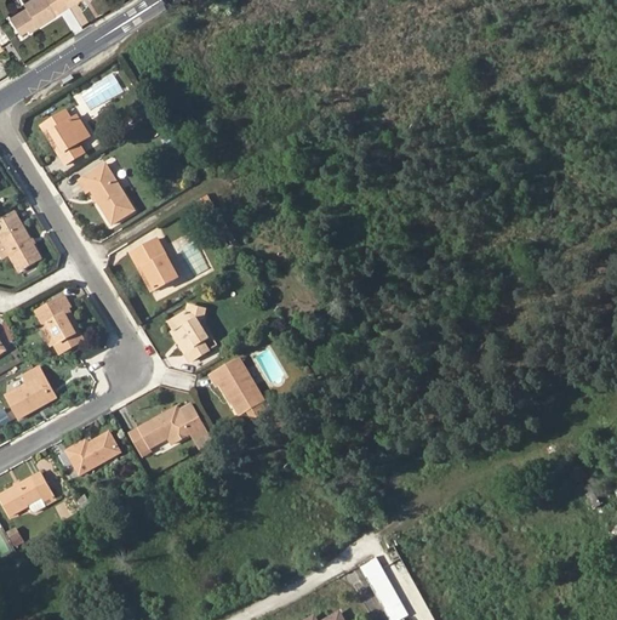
[(23,30),(26,34),(67,7),(62,0),(28,0),(21,5),(23,10),(7,20),(17,34),(23,30)]
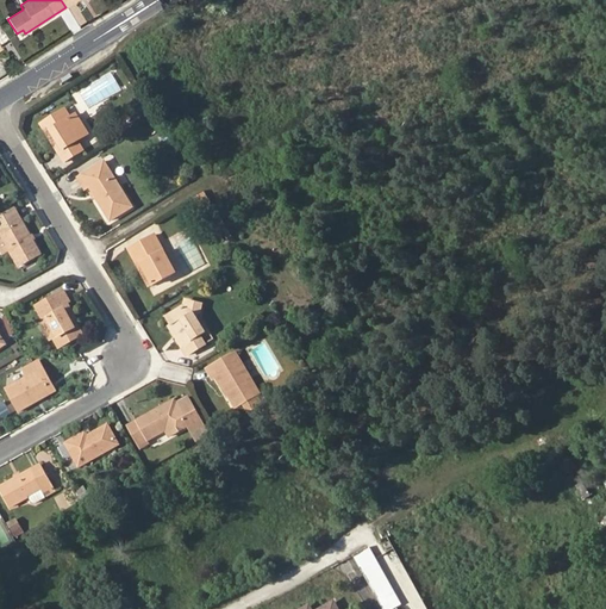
[(42,124),(51,138),(56,136),(63,148),(58,151),(64,161),(83,149),(77,141),(88,134),(76,113),(70,117),(66,110),(42,124)]
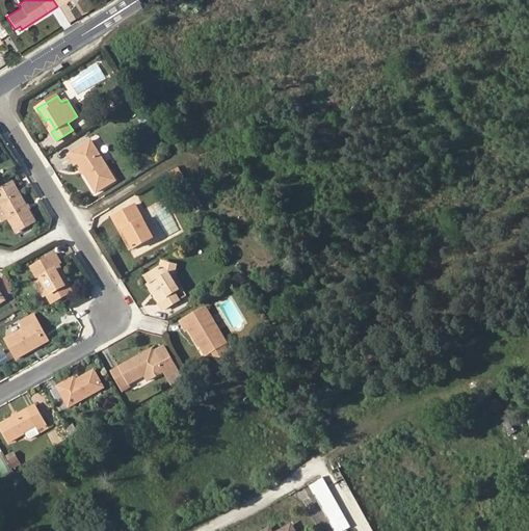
[(49,118),(45,121),(51,132),(55,129),(49,118)]
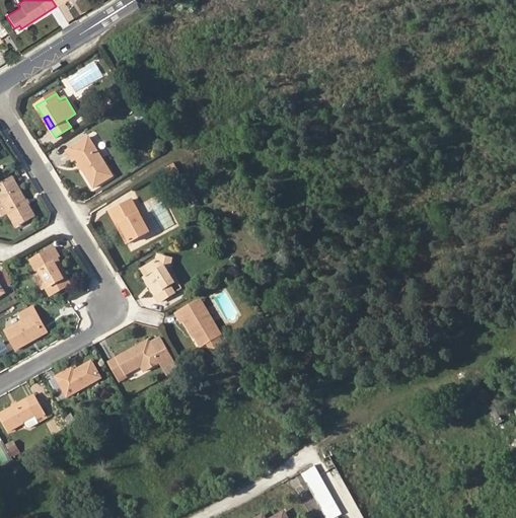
[(76,158),(79,162),(81,165),(93,187),(113,174),(89,136),(66,150),(72,160),(76,158)]
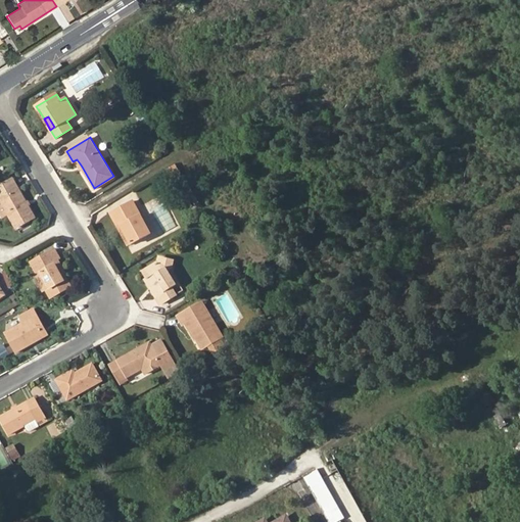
[(0,199),(15,227),(34,216),(12,179),(0,185),(0,199)]
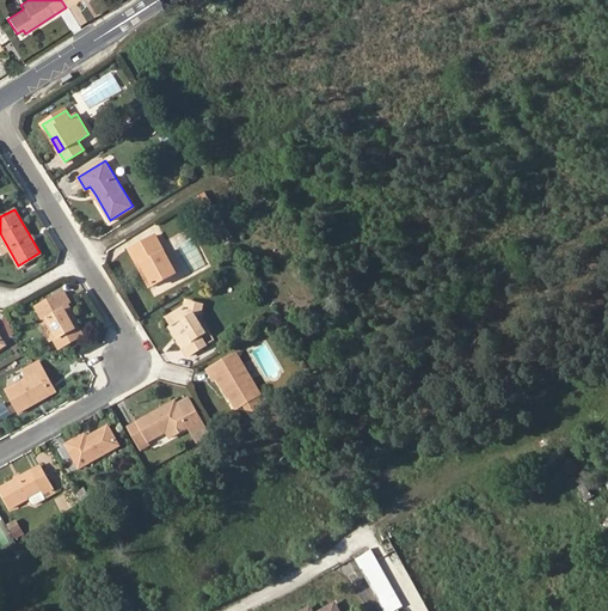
[(129,250),(140,267),(142,266),(154,285),(177,272),(155,233),(129,250)]
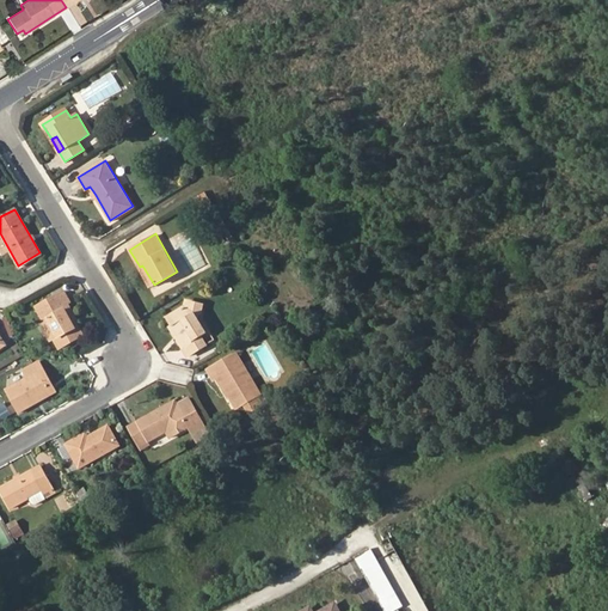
[(142,266),(140,267),(152,287),(154,285),(142,266)]
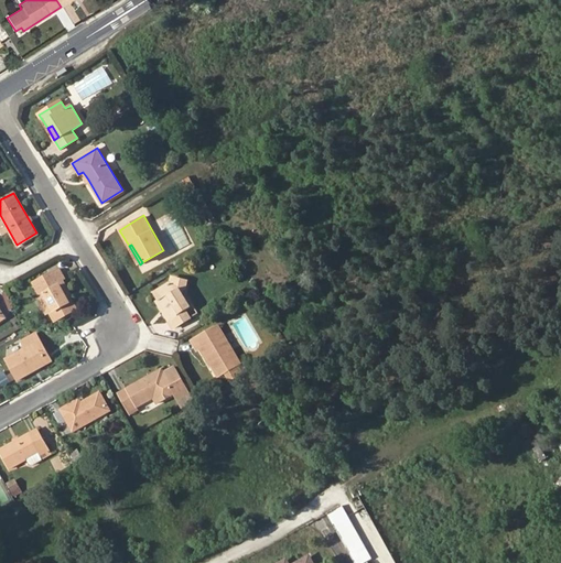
[(33,281),(41,294),(50,310),(54,320),(76,307),(69,296),(61,279),(63,278),(64,278),(58,267),(33,281)]
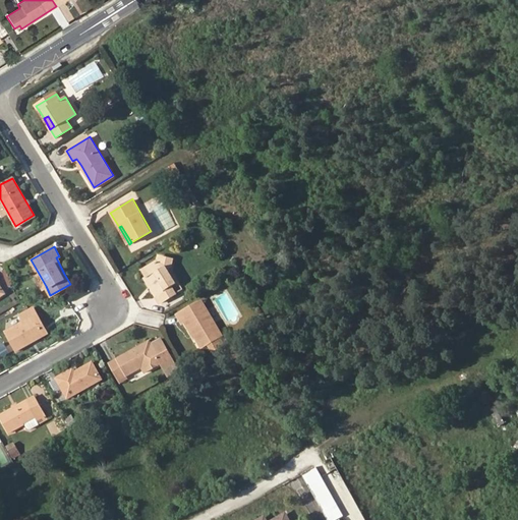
[(146,277),(151,284),(152,283),(153,285),(161,301),(176,292),(172,285),(176,282),(169,270),(172,258),(160,255),(158,258),(144,268),(148,276),(146,277)]
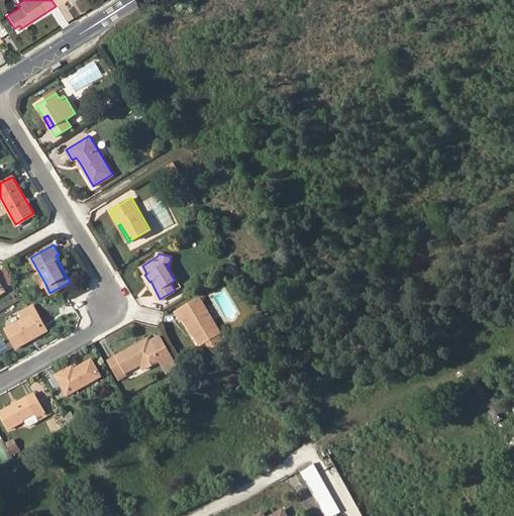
[(67,270),(58,254),(56,255),(64,272),(67,270)]
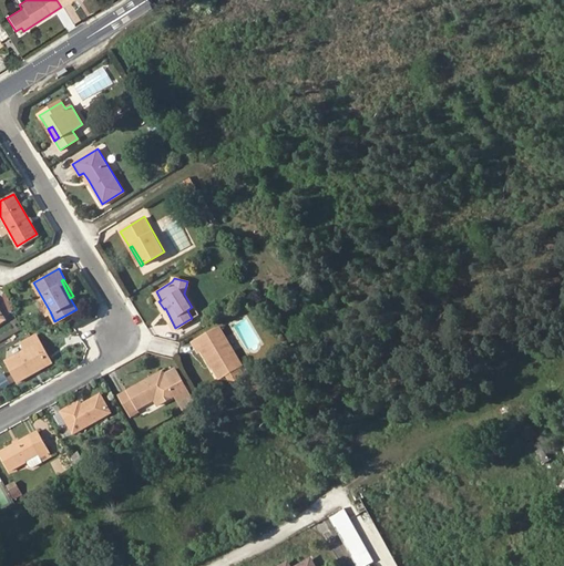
[(50,311),(41,296),(37,299),(44,314),(50,311)]
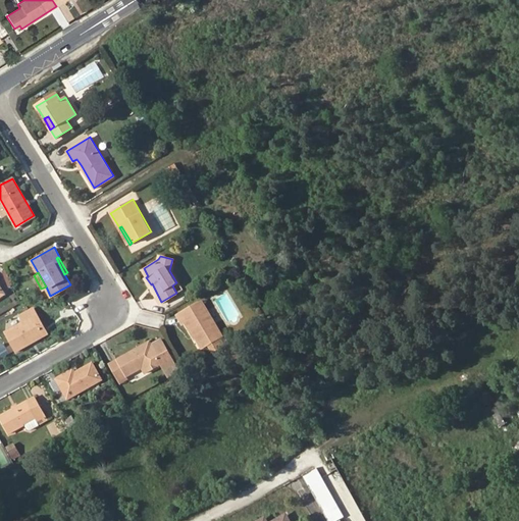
[(186,319),(195,335),(201,346),(221,334),(201,300),(177,313),(183,322),(184,321),(186,319)]
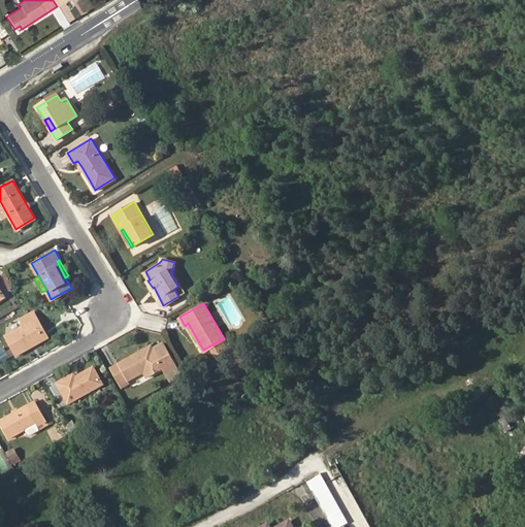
[(34,320),(37,318),(34,311),(20,319),(23,325),(5,335),(15,355),(31,347),(29,343),(43,335),(34,320)]
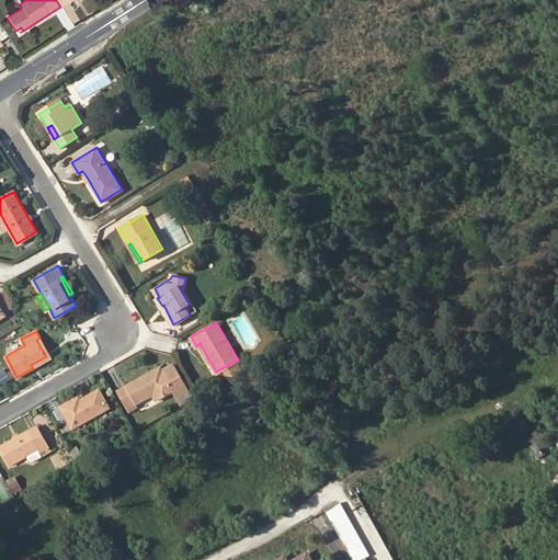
[(52,357),(40,338),(36,340),(46,356),(31,365),(33,368),(52,357)]
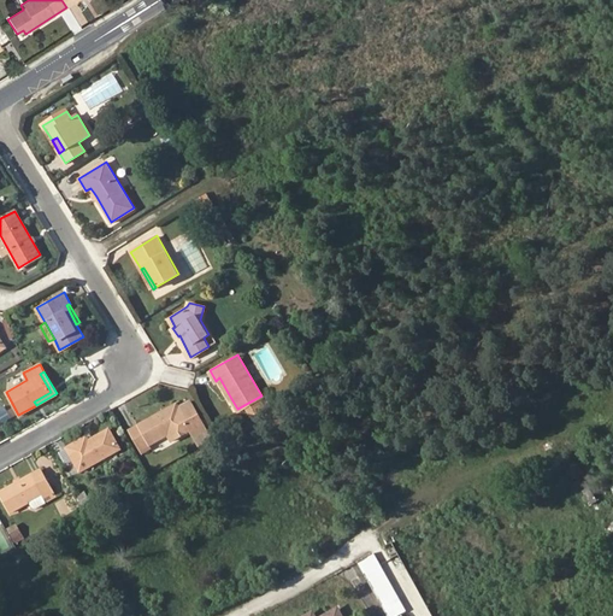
[(228,398),(230,397),(219,377),(217,380),(228,398)]
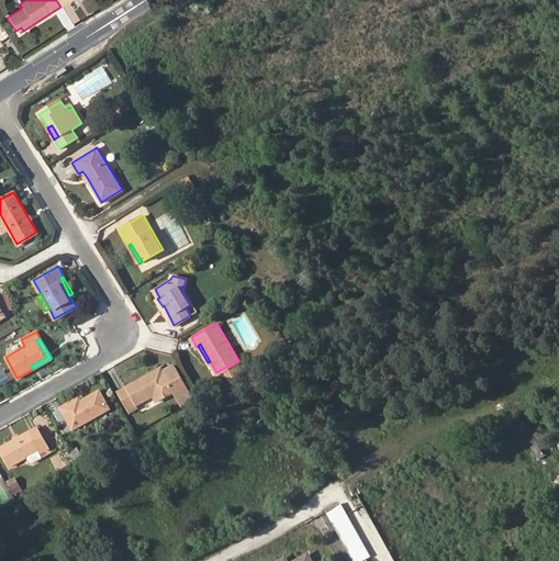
[(160,368),(125,388),(135,405),(153,395),(156,402),(174,392),(177,397),(189,391),(174,366),(163,370),(160,368)]
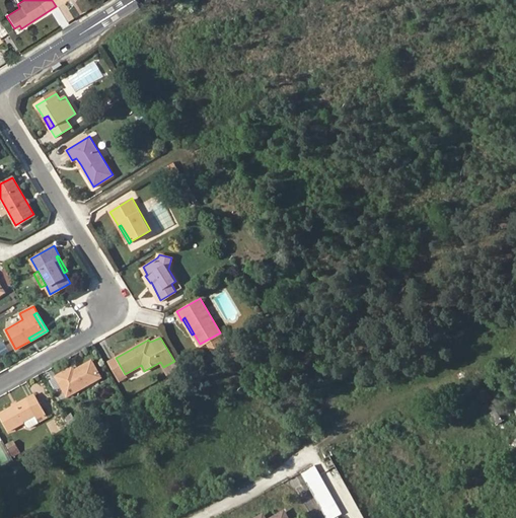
[(125,374),(116,358),(108,362),(119,380),(126,376),(125,374)]
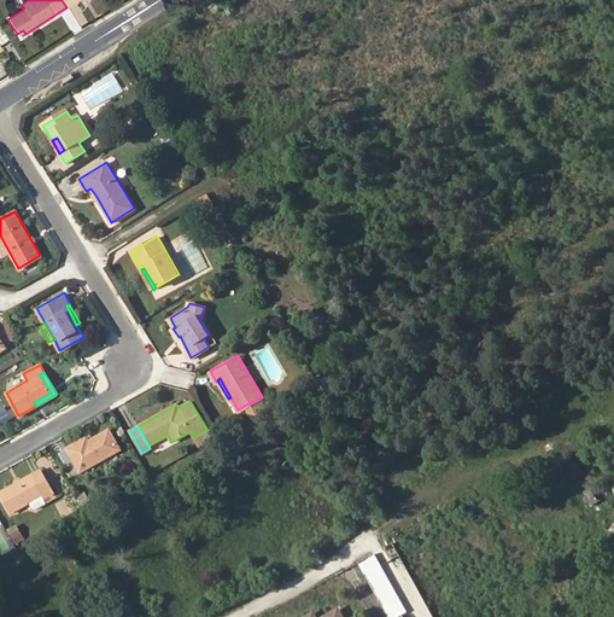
[(65,447),(79,472),(120,449),(107,430),(86,442),(82,437),(65,447)]
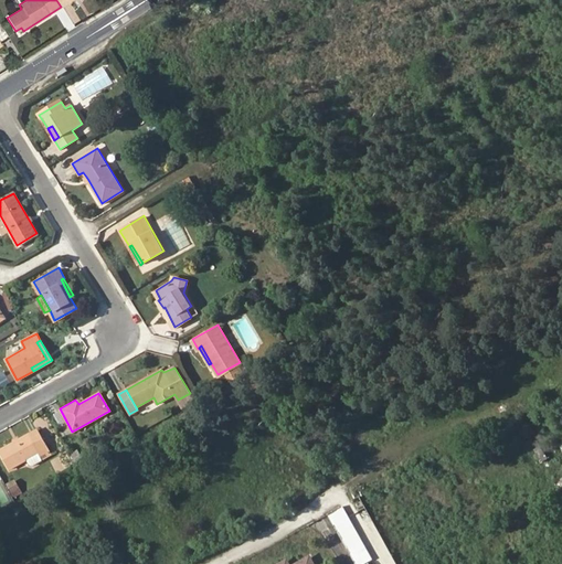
[(36,429),(28,434),(38,453),(24,459),(29,467),(52,455),(36,429)]
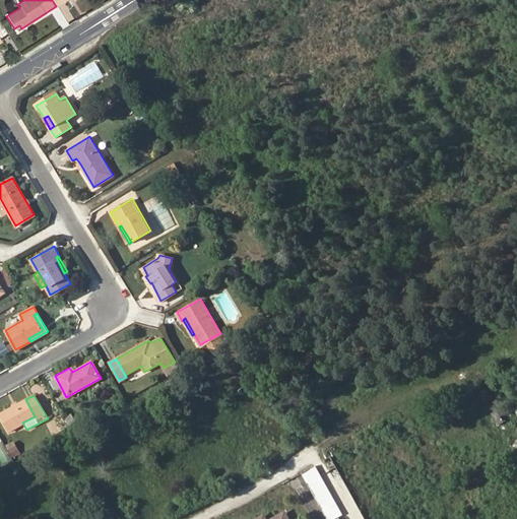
[(35,416),(25,399),(0,413),(0,417),(8,432),(22,423),(35,416)]
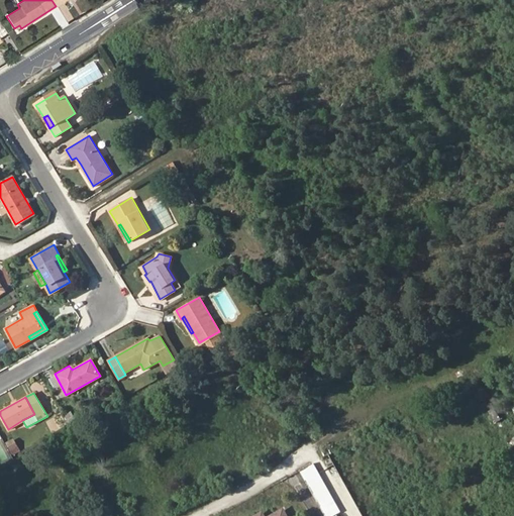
[(69,423),(74,420),(70,412),(64,415),(69,423)]
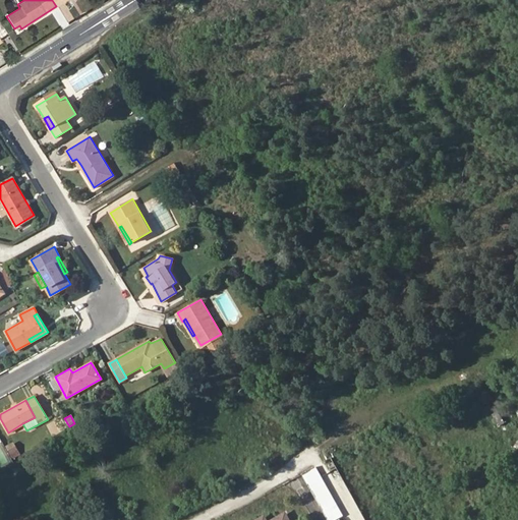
[(13,441),(4,445),(9,459),(19,455),(13,441)]
